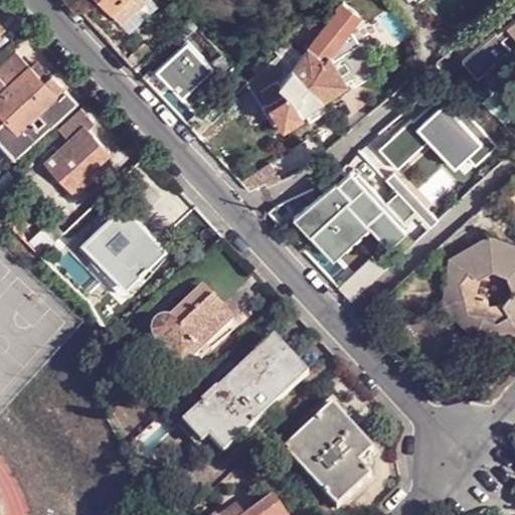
[(104,0),(126,22),(147,0),(104,0)]
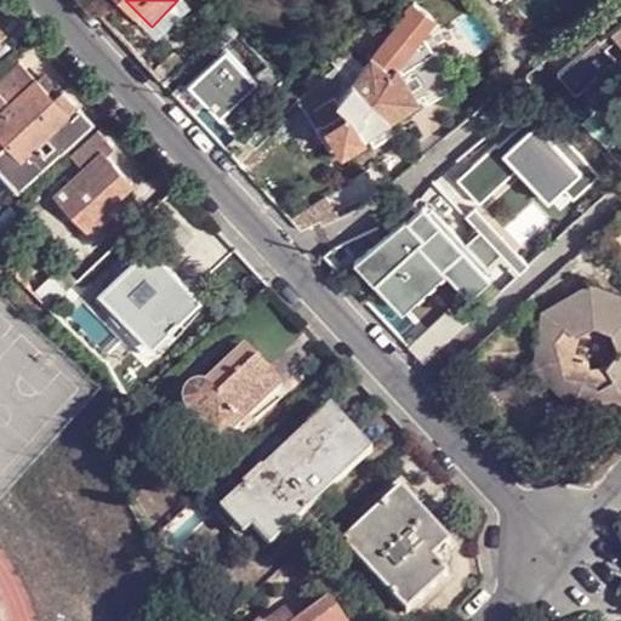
[(368,131),(385,120),(416,98),(415,96),(420,92),(426,100),(454,79),(431,46),(428,49),(415,29),(425,13),(402,0),(399,0),(370,50),(364,47),(357,58),(363,62),(359,69),(336,56),(329,68),(322,63),(295,95),(334,152),(368,131)]
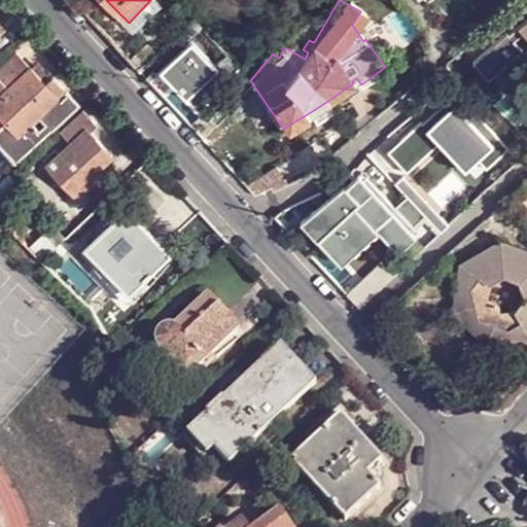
[(506,43),(473,74),(489,92),(522,61),(514,50),(523,41),(526,45),(526,26),(507,44),(506,43)]
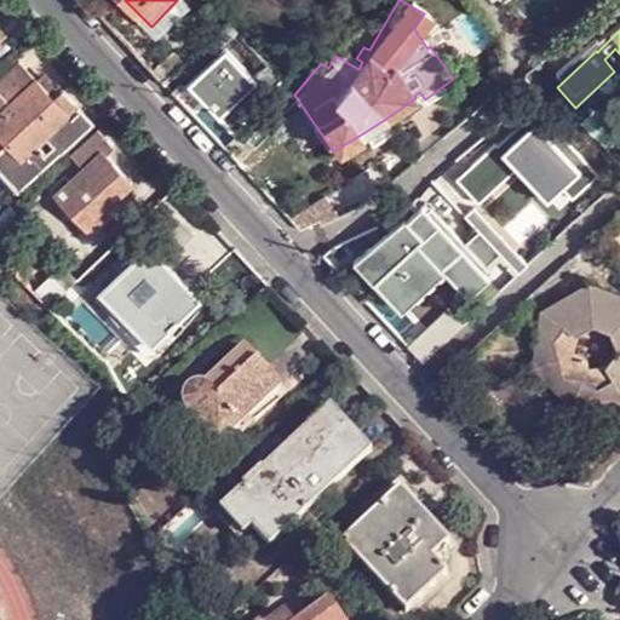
[(227,44),(188,78),(219,112),(257,78),(227,44)]
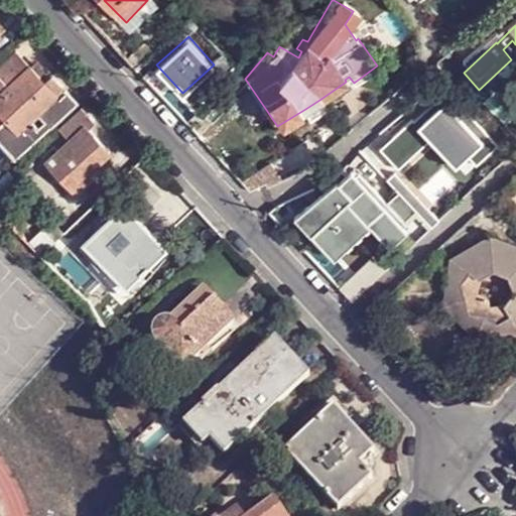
[(147,39),(128,56),(135,63),(154,47),(147,39)]
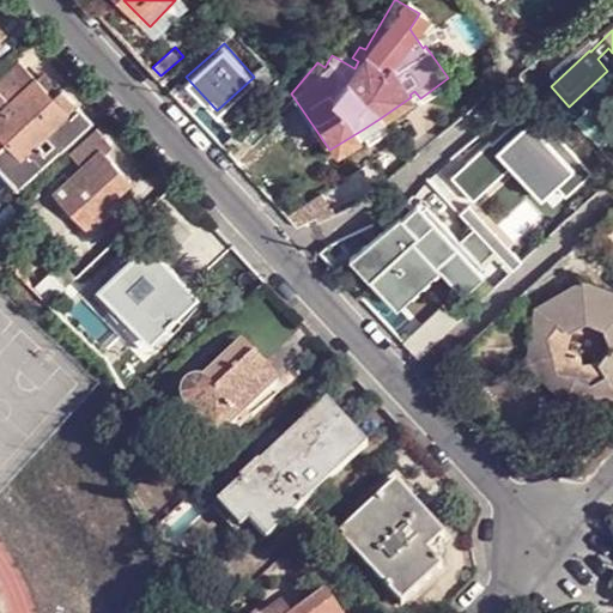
[(37,76),(18,56),(0,73),(0,137),(4,140),(0,143),(0,170),(16,187),(89,114),(46,67),(37,76)]
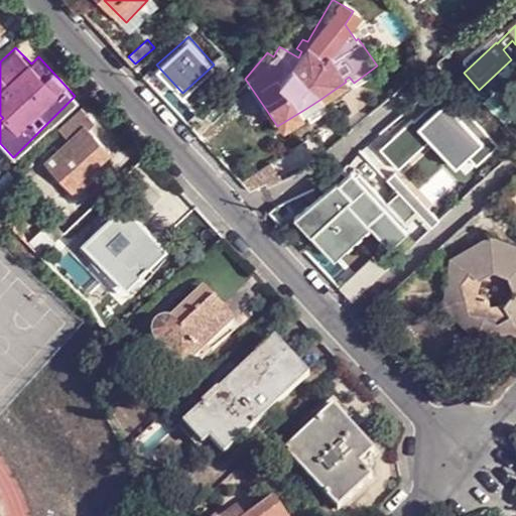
[(446,88),(382,147),(400,168),(430,139),(457,166),(470,155),(478,162),(496,145),(446,88)]
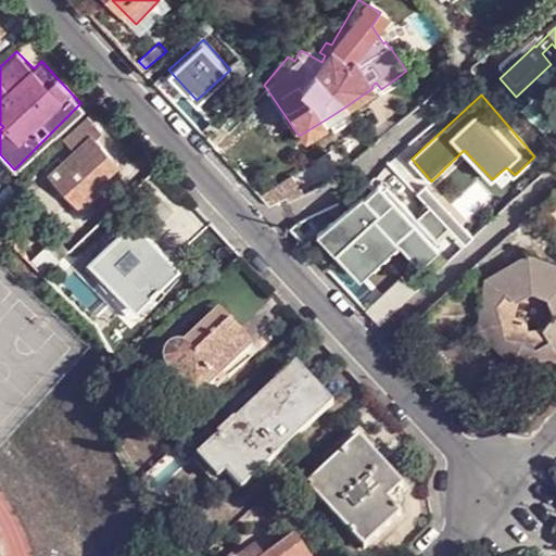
[(350,116),(344,108),(329,117),(335,127),(350,116)]
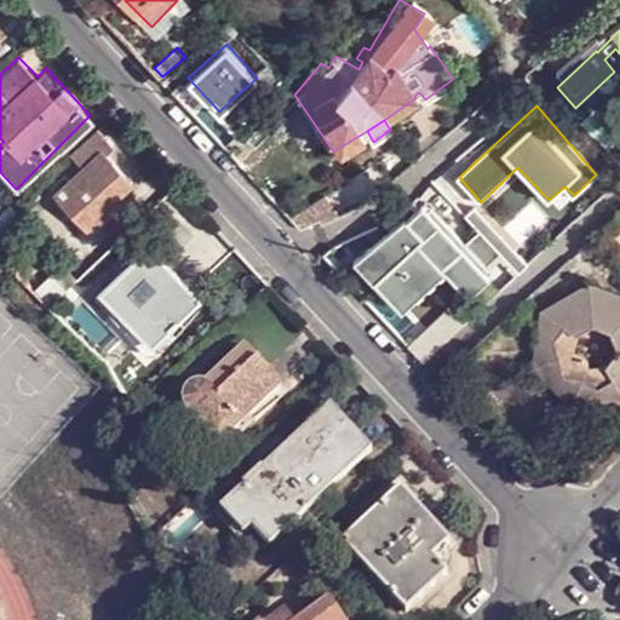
[(93,124),(65,151),(80,170),(56,193),(92,225),(114,206),(109,197),(130,178),(109,154),(115,147),(93,124)]
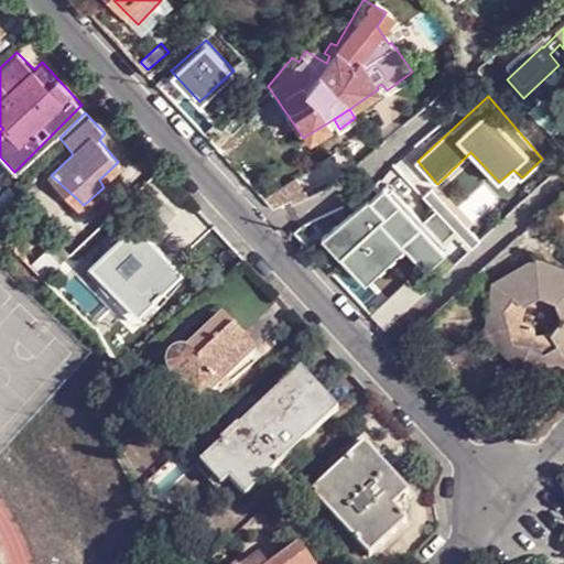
[(423,223),(387,183),(368,199),(366,196),(353,208),(321,235),(338,255),(343,250),(366,275),(404,238),(427,261),(444,245),(442,242),(454,231),(435,210),(423,223)]
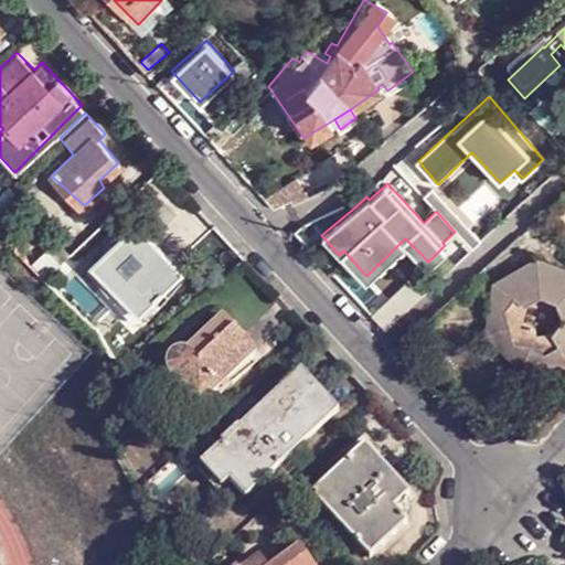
[(348,202),(353,209),(366,196),(365,194),(348,202)]
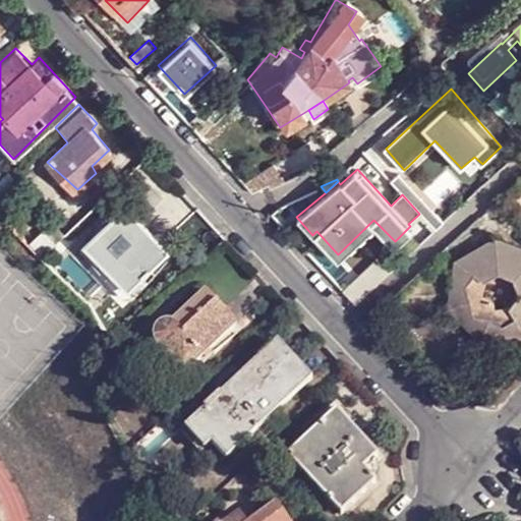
[(123,203),(82,242),(126,287),(149,266),(143,259),(157,246),(134,222),(138,218),(123,203)]
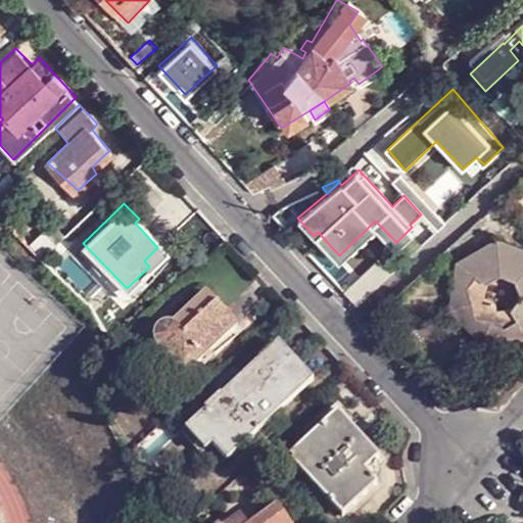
[(45,221),(25,241),(40,256),(61,233),(45,221)]
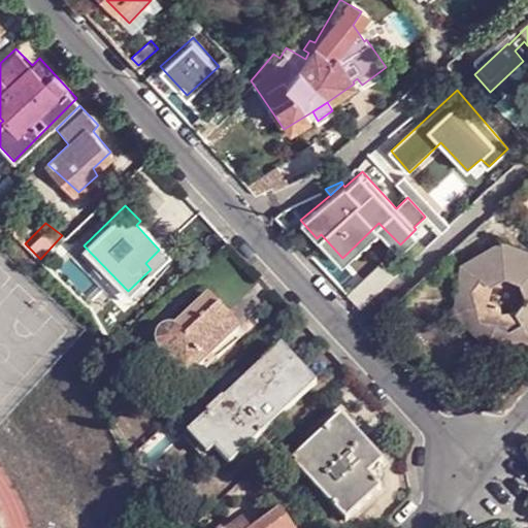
[(527,350),(527,252),(502,241),(463,267),(453,322),(488,353),(527,350)]
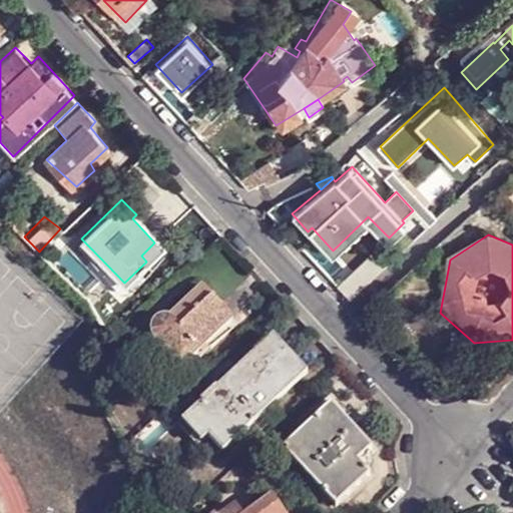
[(384,269),(371,254),(345,280),(350,285),(343,291),(353,302),(384,269)]
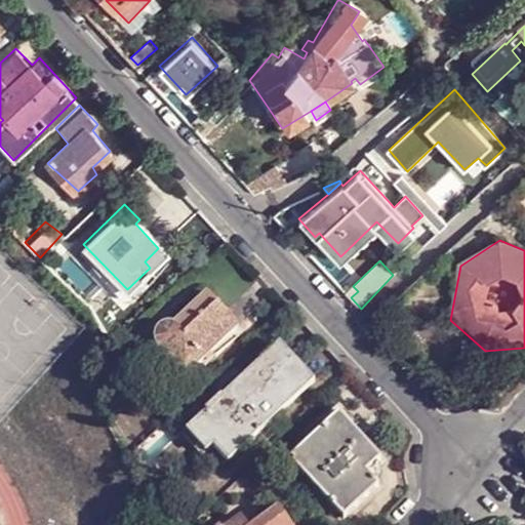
[(353,286),(346,292),(351,297),(358,291),(353,286)]
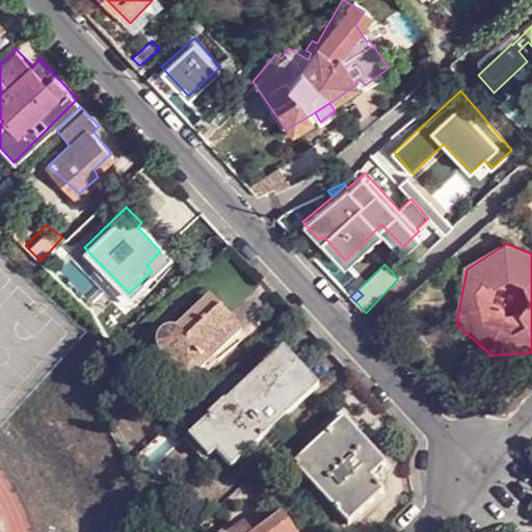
[(193,376),(239,329),(210,299),(179,331),(171,330),(164,330),(159,336),(158,345),(161,351),(180,373),(187,370),(193,376)]
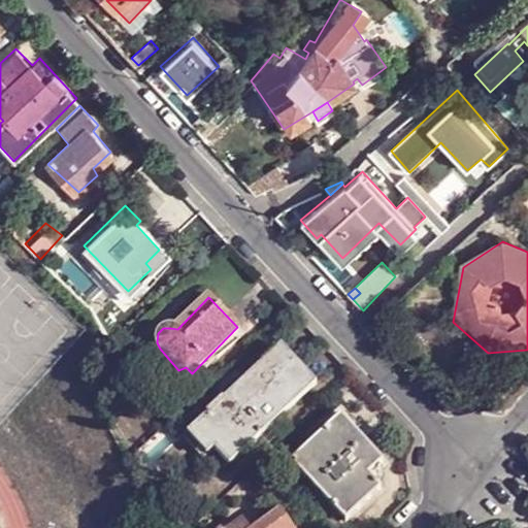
[(278,347),(195,426),(230,463),(314,384),(278,347)]
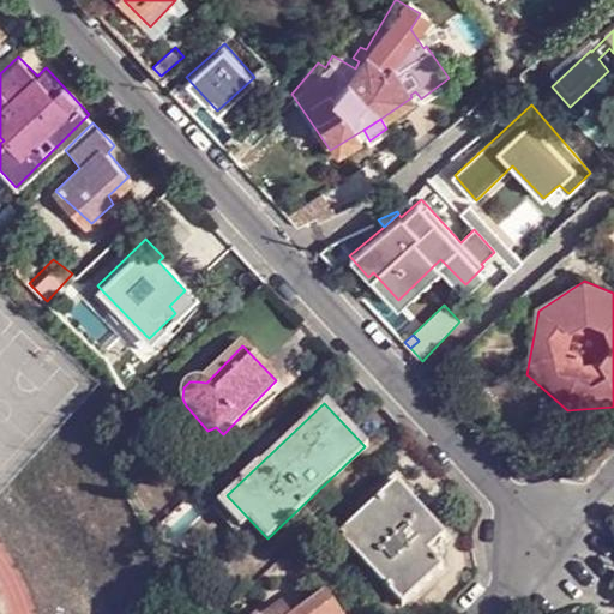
[(395,487),(339,539),(404,609),(445,571),(429,552),(444,537),(395,487)]
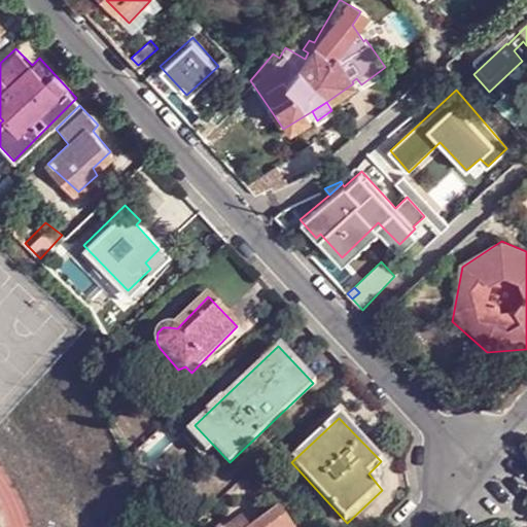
[(291,526),(284,516),(267,526),(291,526)]
